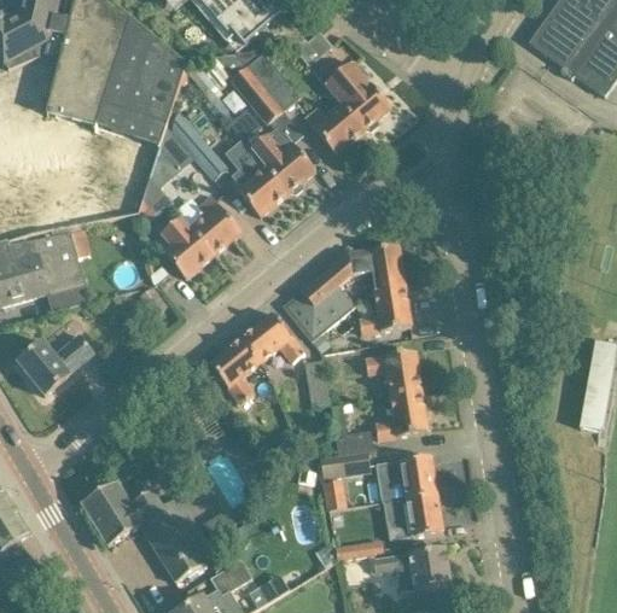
[(56,15),(60,0),(15,0),(12,11),(6,16),(1,11),(0,11),(0,53),(5,64),(6,64),(9,68),(42,50),(50,30),(53,15),(56,15)]
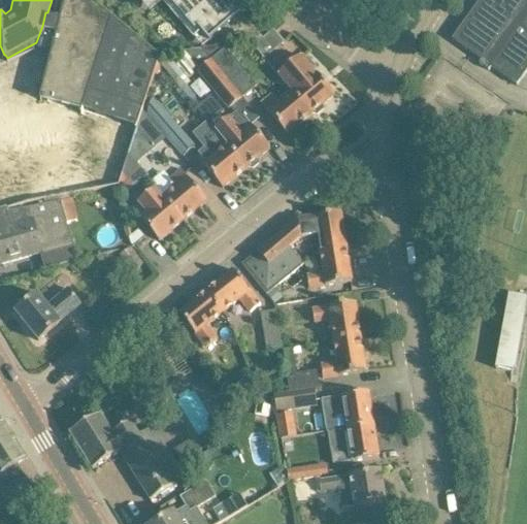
[(56,30),(40,95),(137,124),(159,55),(93,0),(63,0),(60,15),(47,12),(45,12),(42,26),(56,30)]
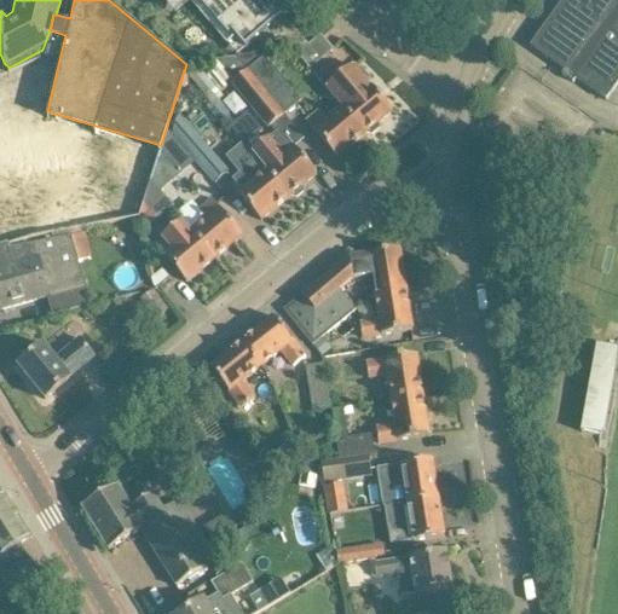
[(165,0),(174,11),(188,0),(190,0),(235,53),(244,45),(258,34),(264,41),(289,19),(283,12),(289,6),(283,0),(165,0)]
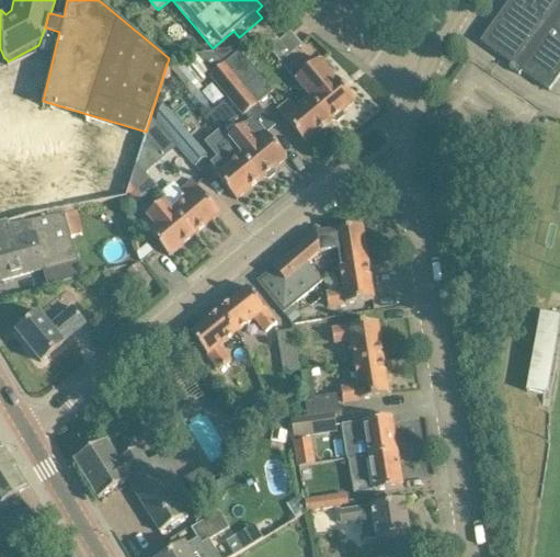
[(507,0),(480,38),(511,60),(506,66),(516,72),(521,67),(550,89),(559,75),(559,45),(557,43),(559,37),(559,0),(507,0)]
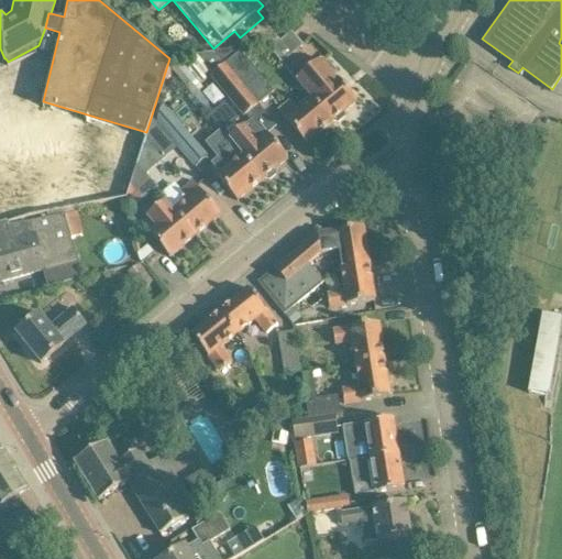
[(252,42),(266,40),(267,40),(279,37),(267,23),(250,39),(252,42)]
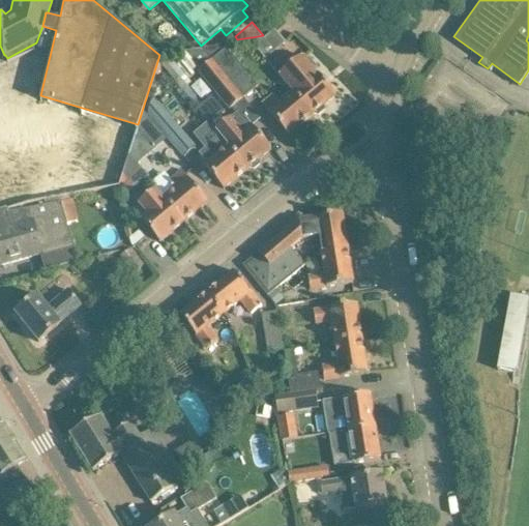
[(258,84),(226,46),(226,42),(203,47),(211,57),(243,95),(258,84)]
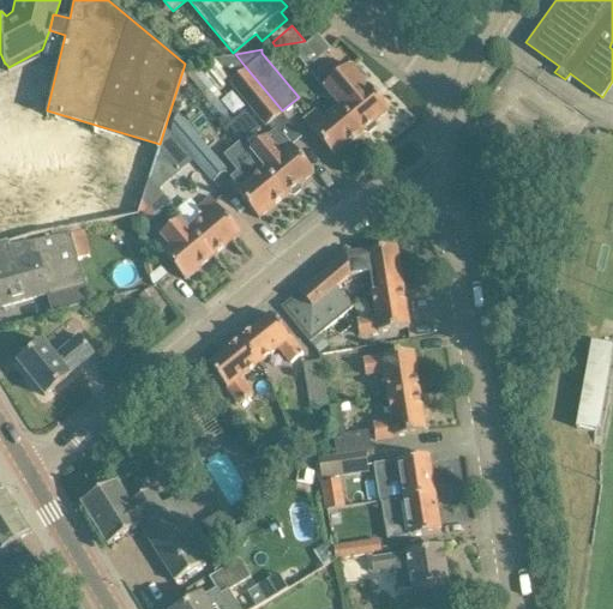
[(356,64),(354,66),(349,61),(323,84),(338,103),(361,130),(367,131),(374,125),(374,119),(389,107),(366,79),(365,80),(362,77),(366,74),(356,64)]
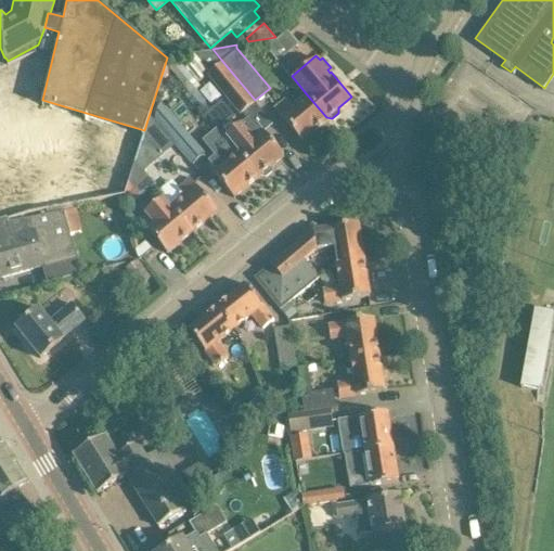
[(242,111),(255,100),(221,60),(208,71),(242,111)]
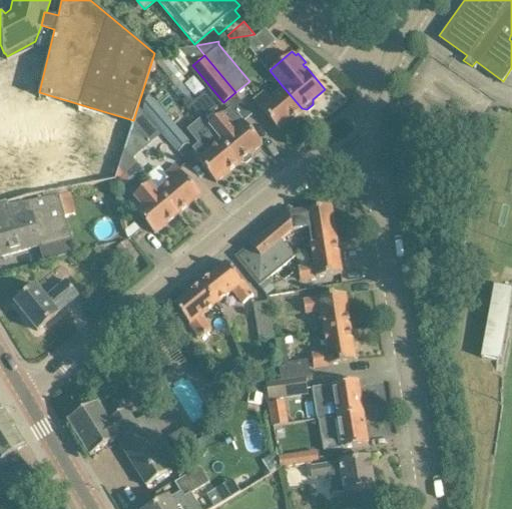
[(279,128),(302,108),(283,86),(270,96),(264,89),(253,98),(279,128)]
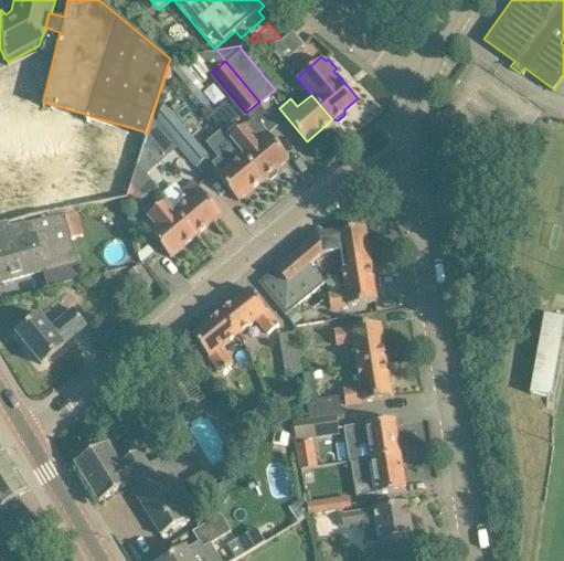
[(255,115),(245,123),(225,99),(210,113),(234,141),(263,177),(264,176),(269,178),(276,172),(276,167),(288,156),(255,115)]
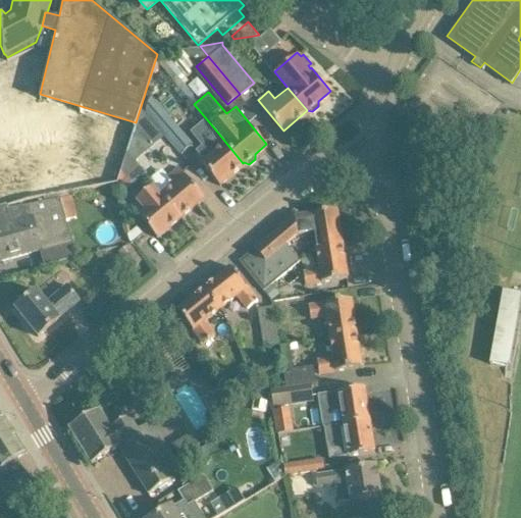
[(181,151),(192,143),(149,94),(144,110),(151,117),(181,151)]
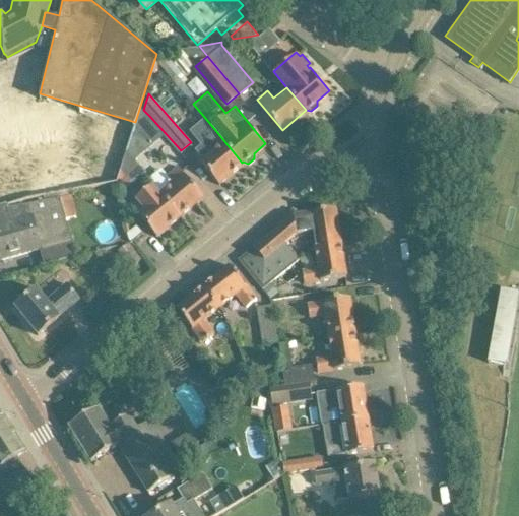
[(218,183),(242,163),(215,130),(202,141),(203,143),(193,151),(218,183)]
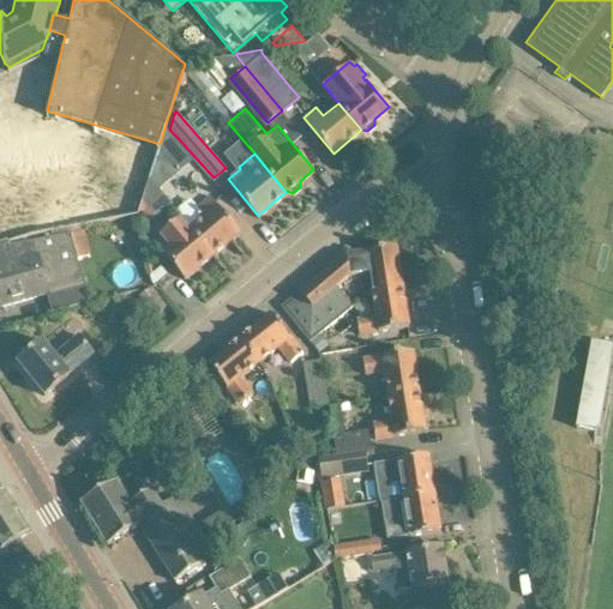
[(240,230),(224,212),(210,194),(197,205),(204,213),(190,227),(212,253),(240,230)]
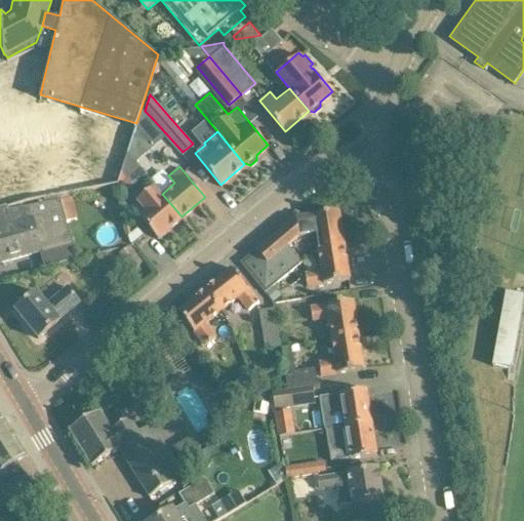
[(424,196),(421,186),(411,188),(412,197),(424,196)]
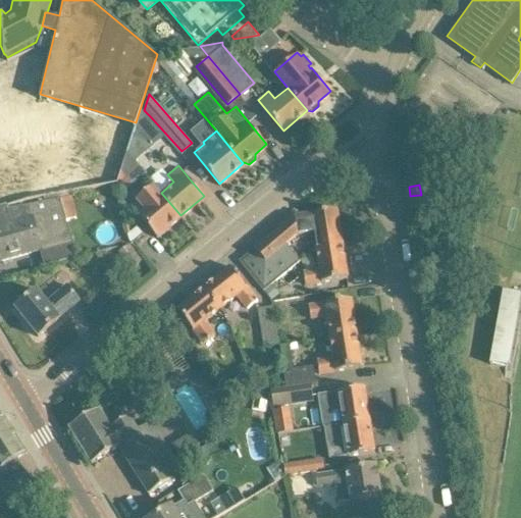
[(63,257),(76,254),(66,218),(77,215),(71,194),(59,197),(57,192),(43,195),(0,207),(0,258),(39,247),(44,263),(63,257)]
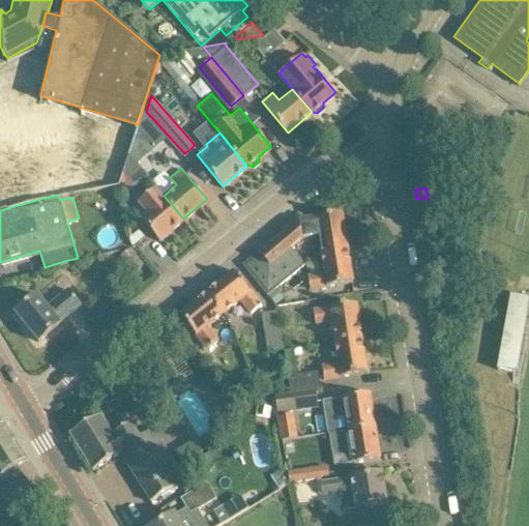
[(159,239),(183,218),(164,196),(150,206),(144,199),(134,208),(159,239)]
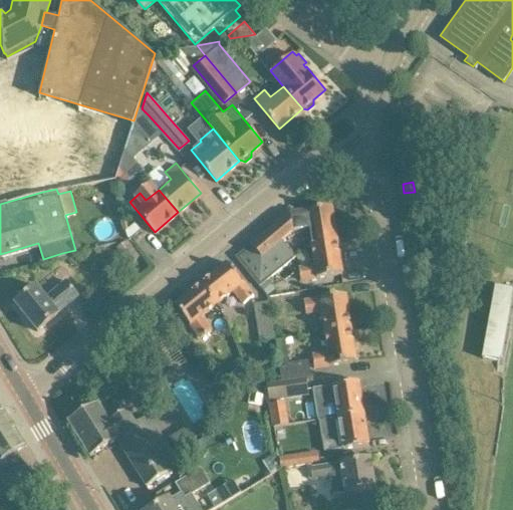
[(311,242),(336,238),(331,205),(289,211),(247,246),(247,245),(235,254),(259,284),(267,278),(295,255),(281,238),(292,230),(309,227),(311,242)]
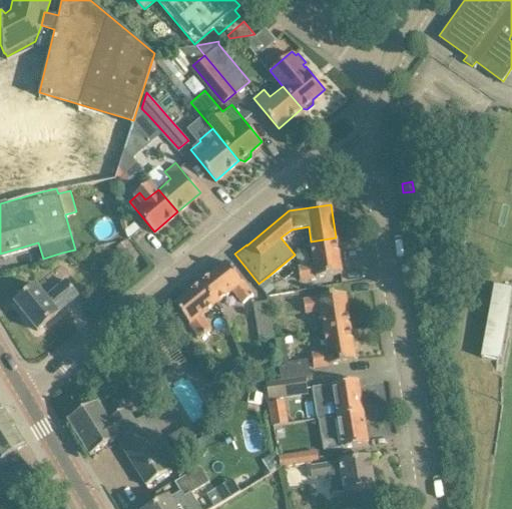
[(317,276),(321,275),(341,272),(336,237),(311,241),(315,263),(298,265),(300,278),(317,275),(317,276)]
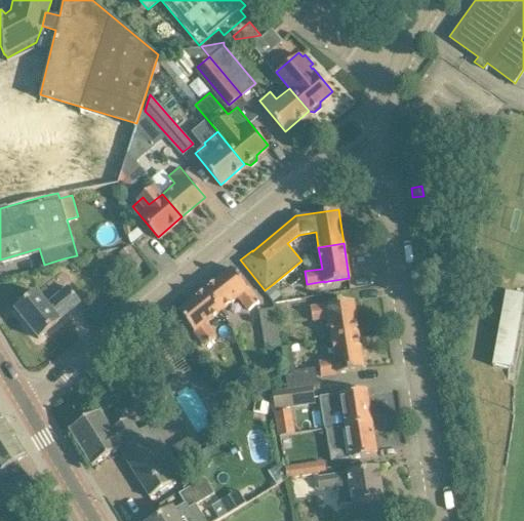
[(119,253),(131,269),(143,259),(130,244),(119,253)]
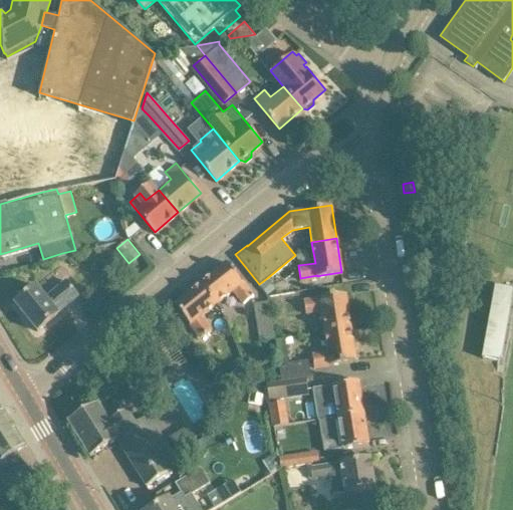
[(253,293),(240,276),(227,260),(201,282),(217,302),(233,288),(243,301),(253,293)]
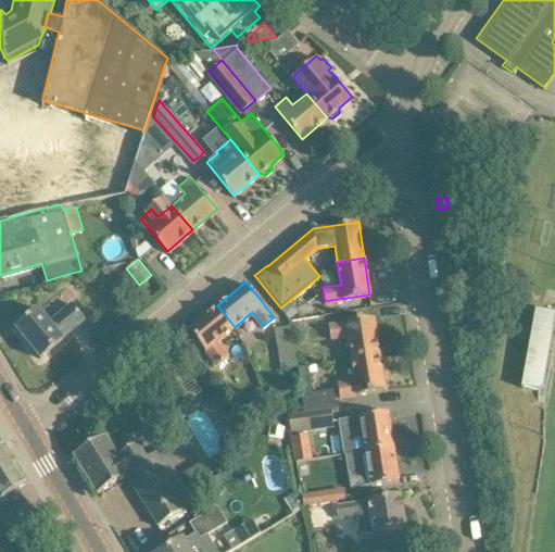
[(39,308),(33,313),(15,326),(40,356),(63,337),(63,336),(84,318),(71,301),(49,318),(39,308)]
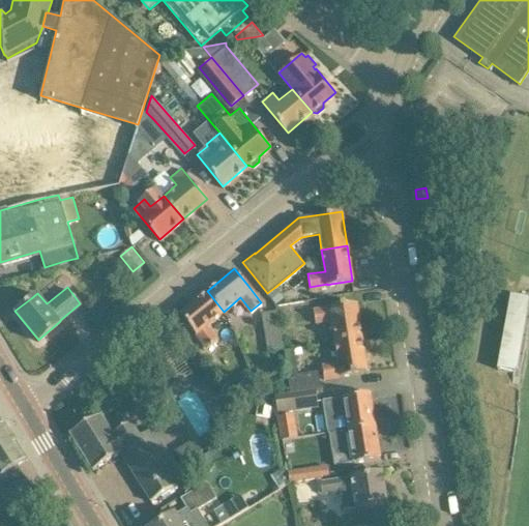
[(275,302),(283,296),(275,287),(267,293),(275,302)]
